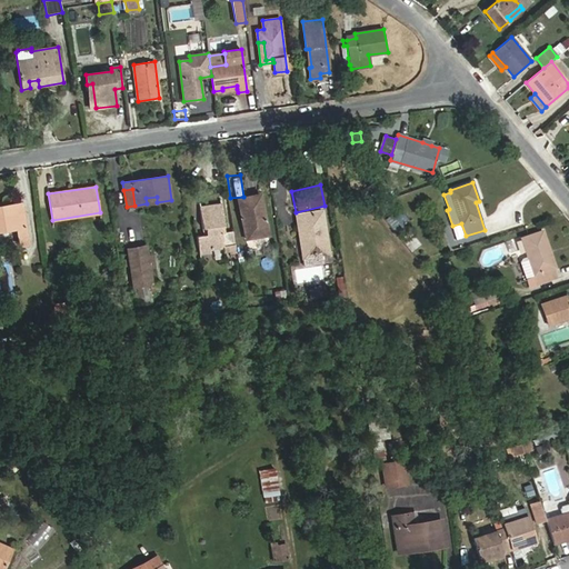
[(268,232),(260,195),(238,199),(246,237),(268,232)]
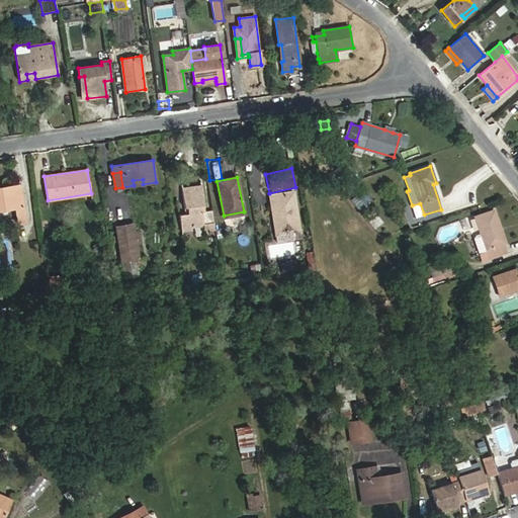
[(25,222),(20,185),(0,187),(0,209),(15,207),(18,223),(25,222)]
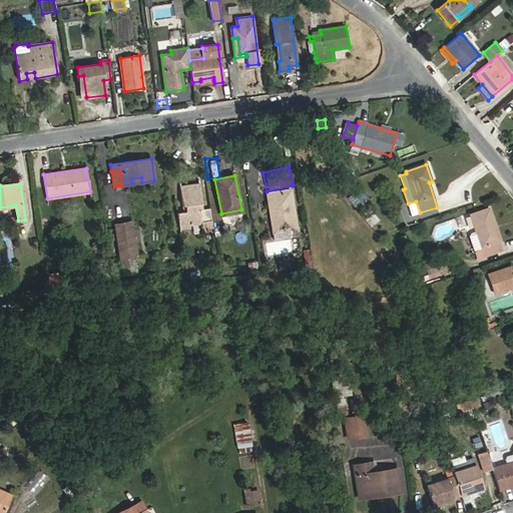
[(202,203),(199,184),(181,187),(185,211),(177,213),(179,228),(190,226),(189,223),(201,222),(202,226),(207,225),(207,228),(213,227),(210,207),(200,209),(199,204),(202,203)]
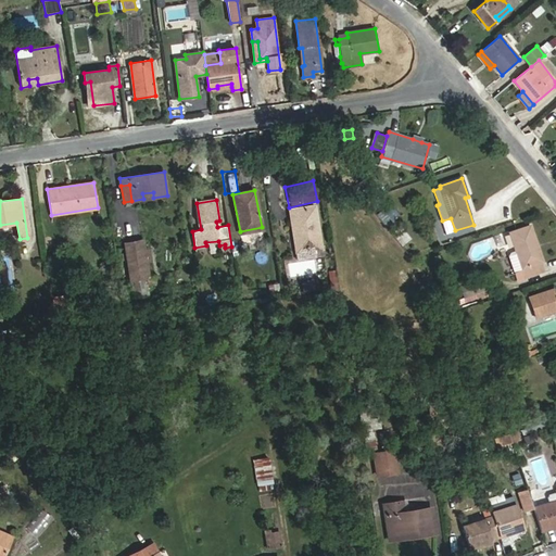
[(376,215),(386,228),(400,216),(390,203),(376,215)]
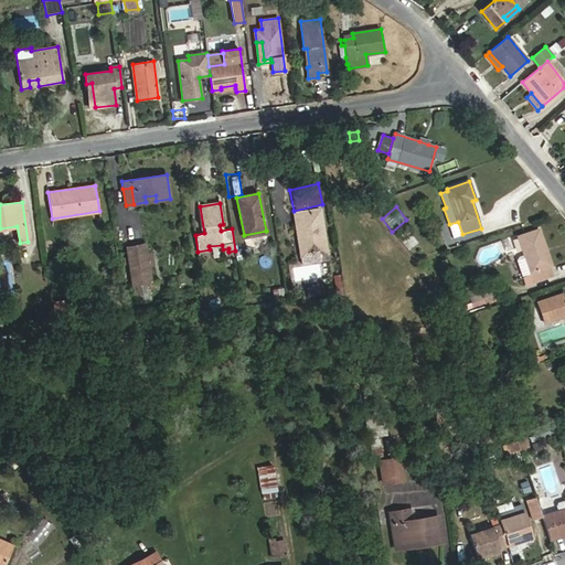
[(327,252),(319,209),(295,213),(298,240),(301,240),(304,256),(327,252)]
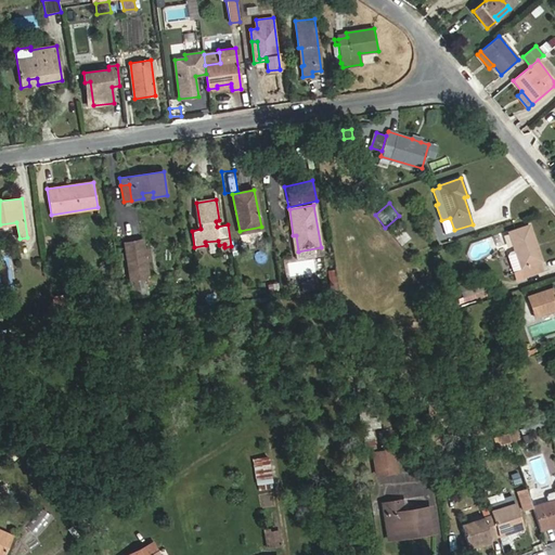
[(536,243),(529,226),(510,232),(515,249),(510,252),(507,255),(515,279),(542,270),(539,261),(540,261),(533,244),(536,243)]
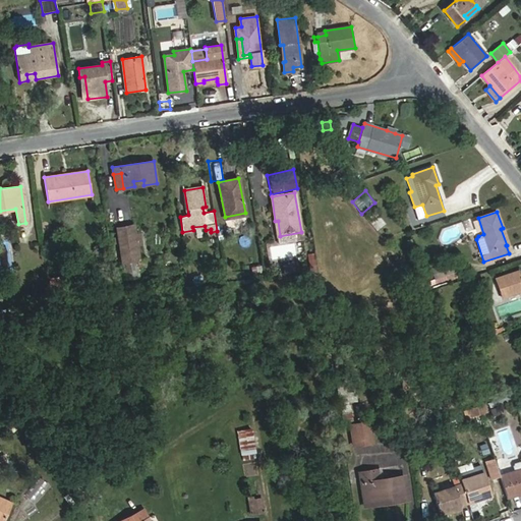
[(378,215),(371,220),(379,229),(385,224),(378,215)]
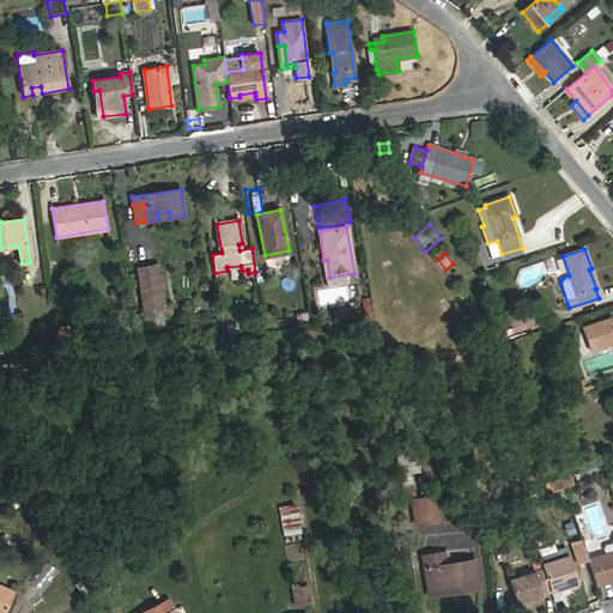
[(165,305),(157,265),(138,268),(149,329),(165,327),(162,311),(173,310),(171,304),(165,305)]
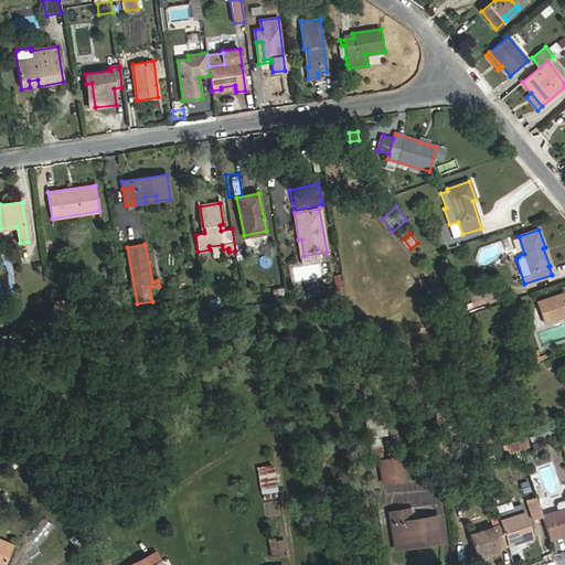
[(344,295),(340,274),(333,275),(337,297),(344,295)]
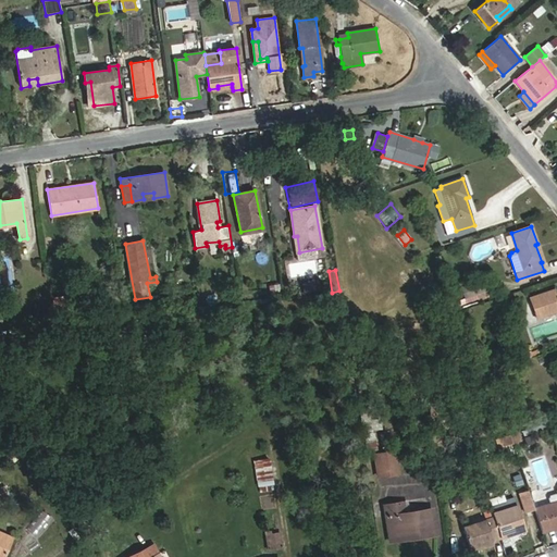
[(485,289),(482,280),(461,286),(465,297),(485,291),(485,289)]
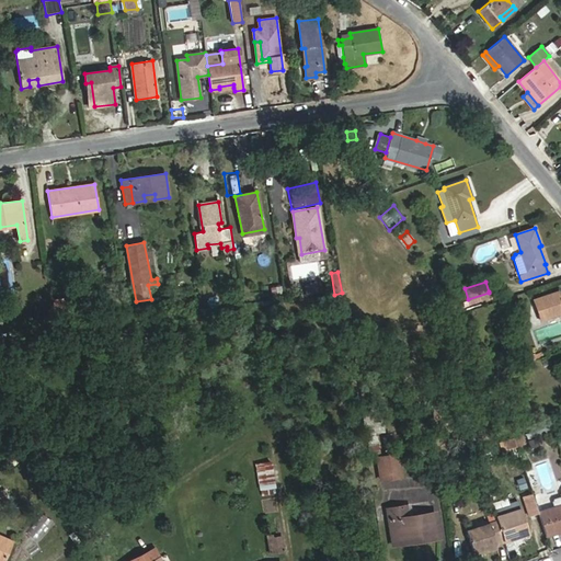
[(282,295),(279,285),(272,287),(274,296),(282,295)]
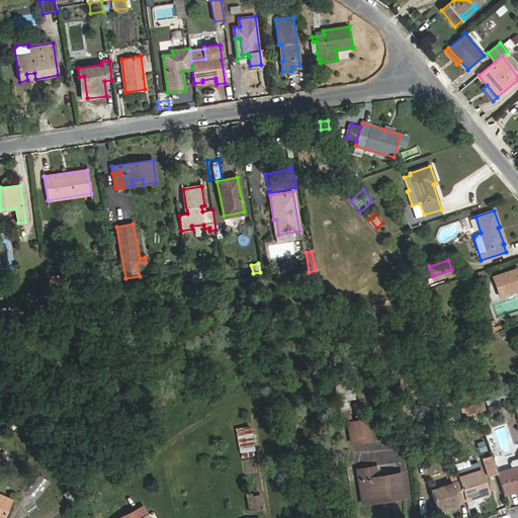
[(517,271),(517,269),(494,277),(500,295),(517,288),(517,271)]
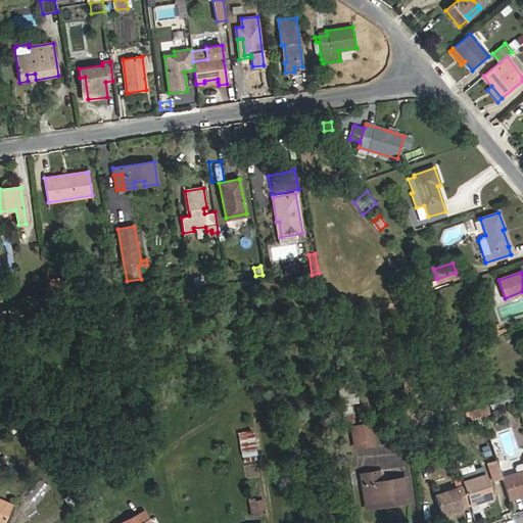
[(438,284),(457,278),(456,273),(436,279),(438,284)]
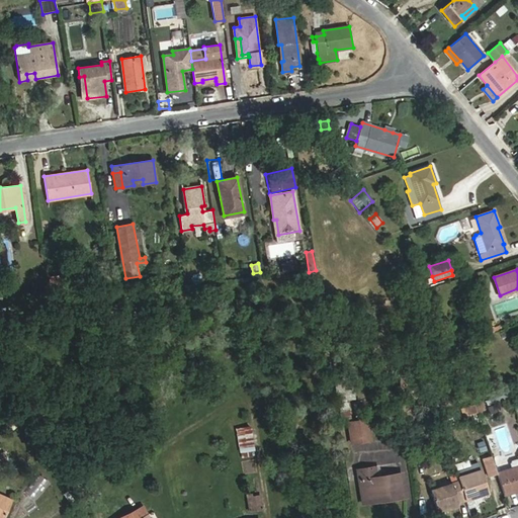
[(64,288),(62,275),(49,276),(51,290),(64,288)]
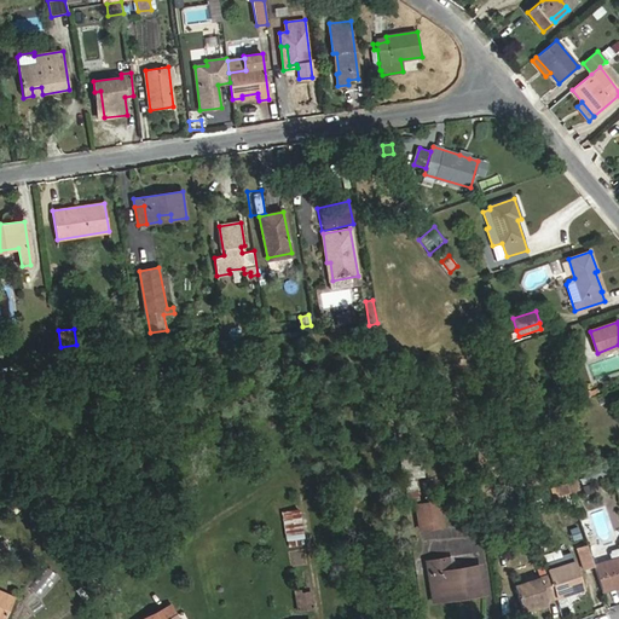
[(423,475),(422,466),(414,467),(412,458),(401,460),(404,478),(423,475)]
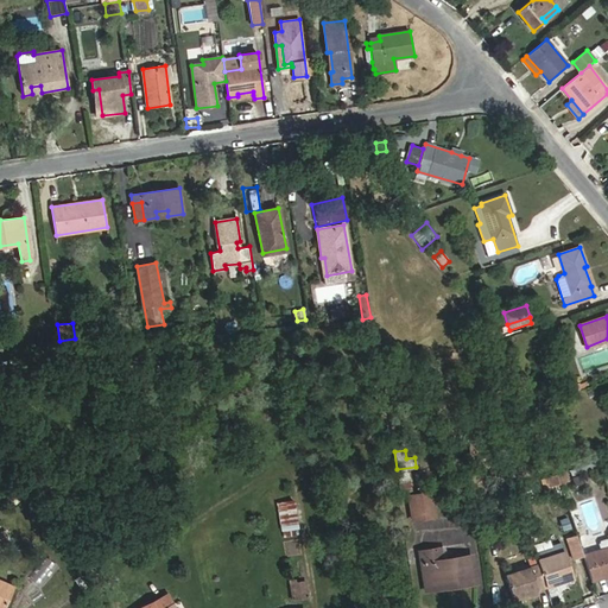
[(574,485),(583,482),(580,472),(591,468),(590,463),(569,469),(574,485)]
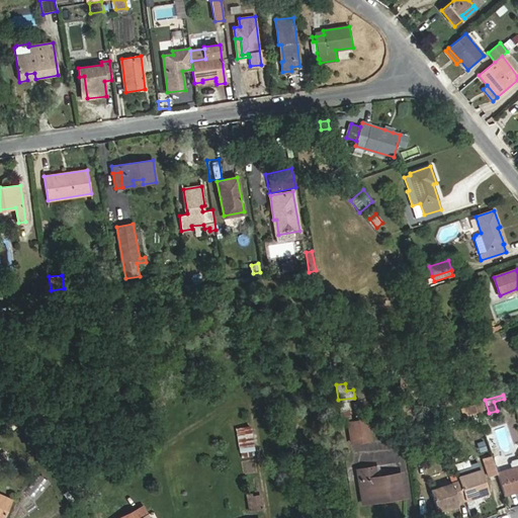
[(484,409),(482,402),(473,404),(477,411),(484,409)]
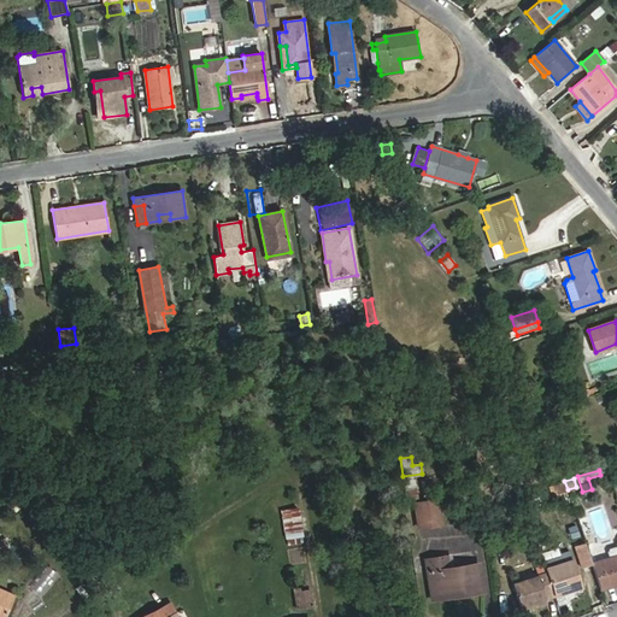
[(405,499),(417,498),(415,480),(403,481),(405,499)]
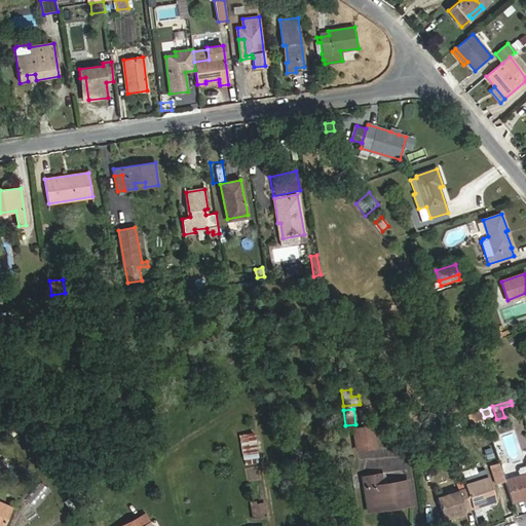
[(484,417),(481,410),(473,413),(476,420),(484,417)]
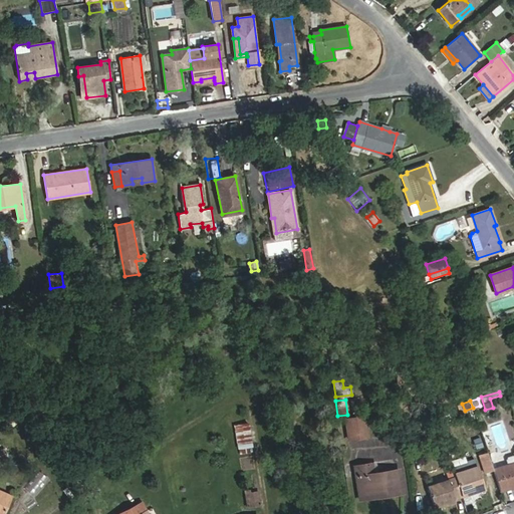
[(367,437),(364,416),(345,419),(348,440),(367,437)]
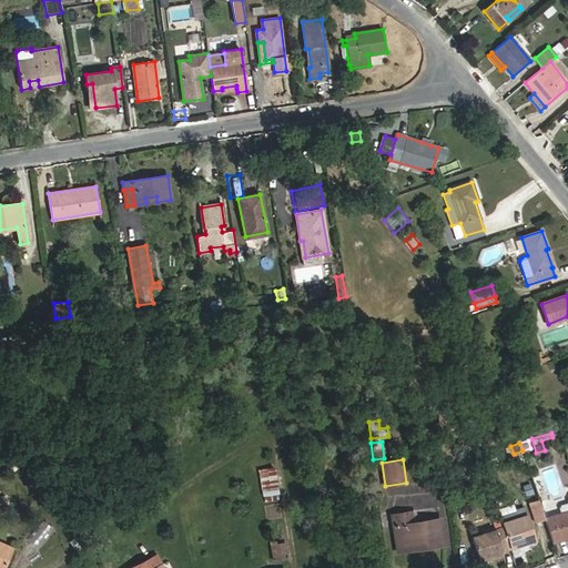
[(277,493),(274,467),(260,469),(264,495),(277,493)]
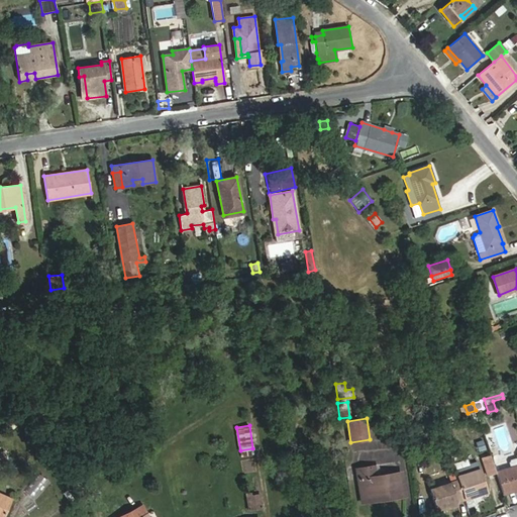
[(482,439),(475,441),(478,450),(485,448),(482,439)]
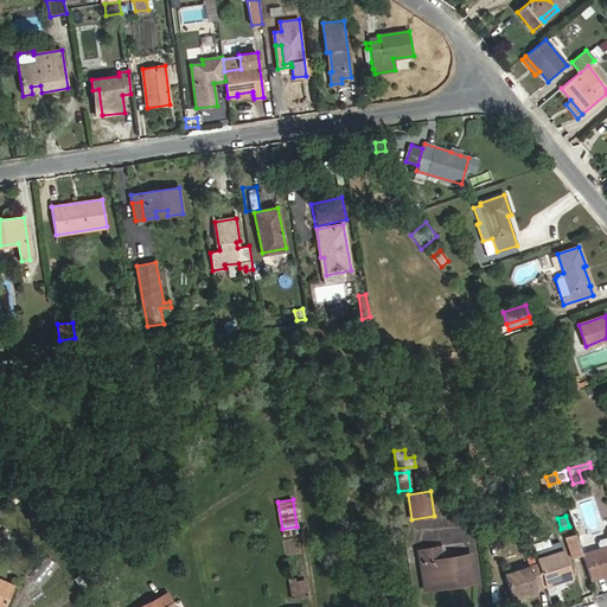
[(582,554),(575,535),(566,538),(573,557),(582,555),(582,554)]
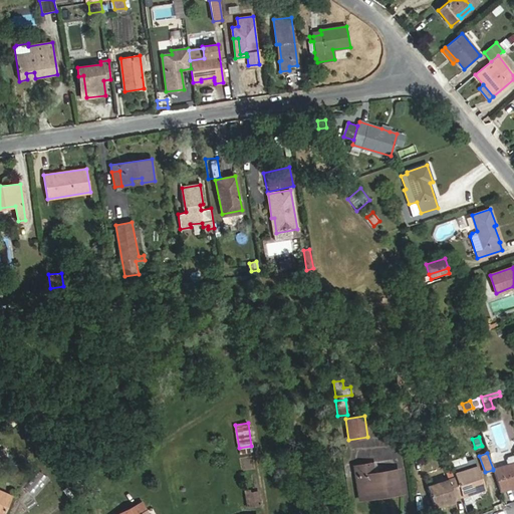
[(513,486),(513,454),(507,457),(506,460),(507,465),(493,469),(493,470),(500,491),(513,486)]
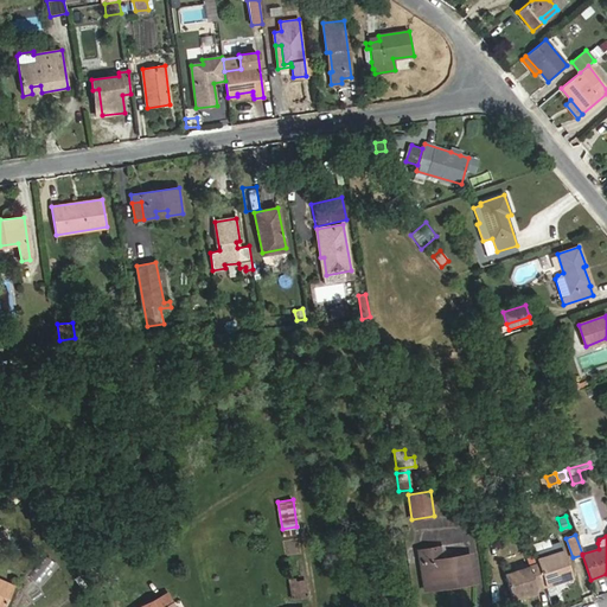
[(573,577),(561,542),(551,545),(534,551),(538,564),(545,586),(573,577)]
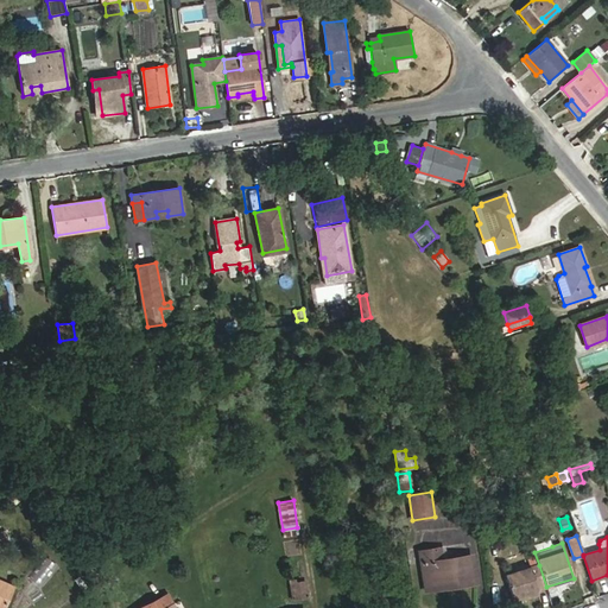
[(476,583),(473,555),(447,558),(444,548),(419,551),(420,559),(425,558),(430,586),(448,583),(448,581),(453,580),(454,587),(476,583)]
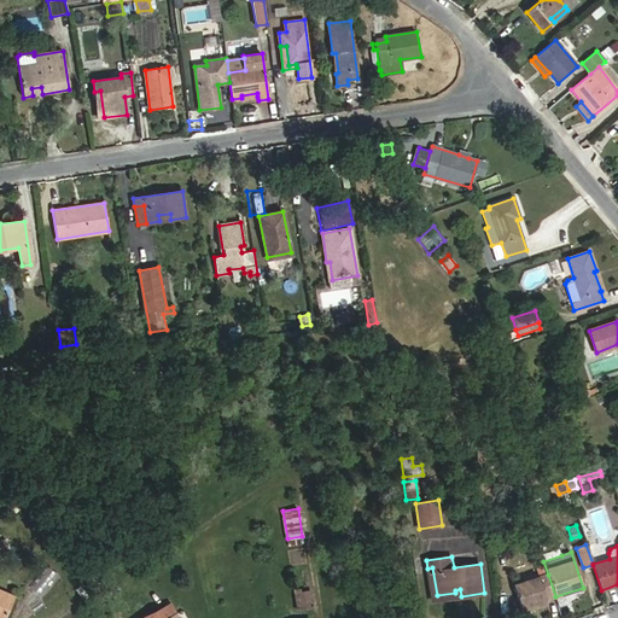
[(437,595),(432,567),(427,569),(432,600),(461,596),(460,589),(455,590),(455,593),(437,595)]
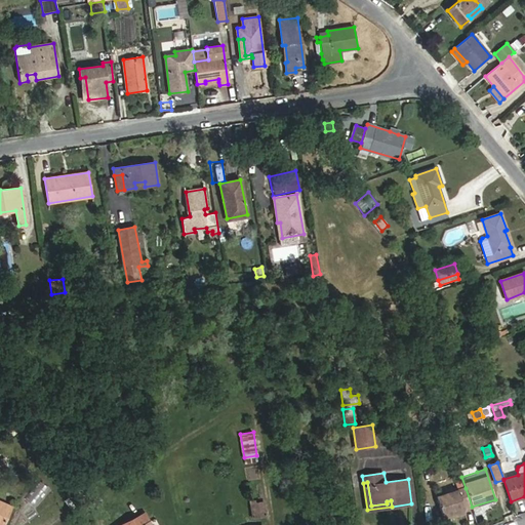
[(472,507),(466,488),(436,497),(442,516),(455,512),(456,515),(466,512),(465,509),(472,507)]
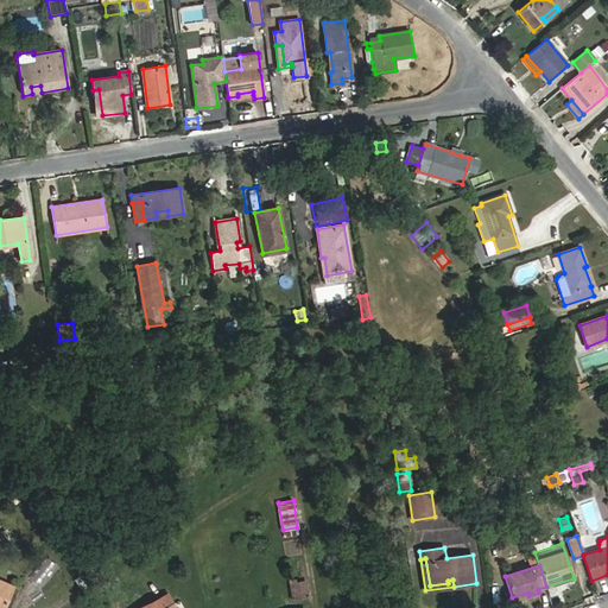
[(296,590),(295,583),(295,580),(291,581),(293,600),(309,597),(308,588),(296,590)]
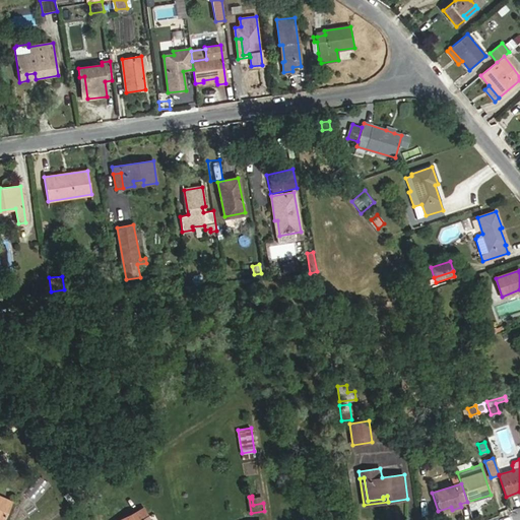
[(0,519),(2,519),(11,502),(0,497),(0,519)]
